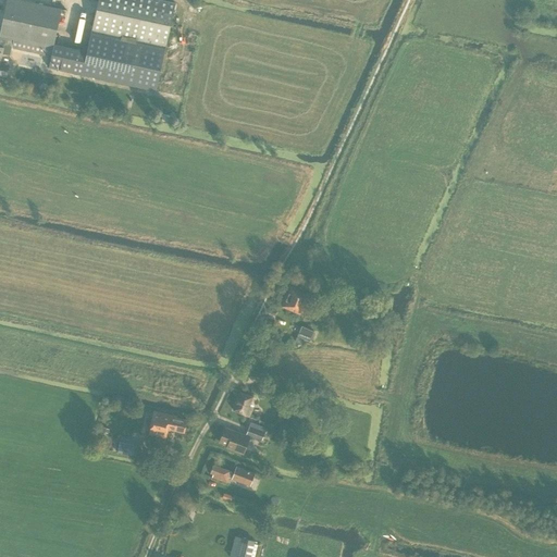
[(0,74),(3,75),(7,73),(7,69),(5,65),(0,64),(0,56),(0,53),(10,56),(12,48),(51,57),(49,67),(156,91),(175,3),(159,0),(98,0),(87,51),(53,45),(61,10),(19,0),(7,0),(0,32),(0,74)]
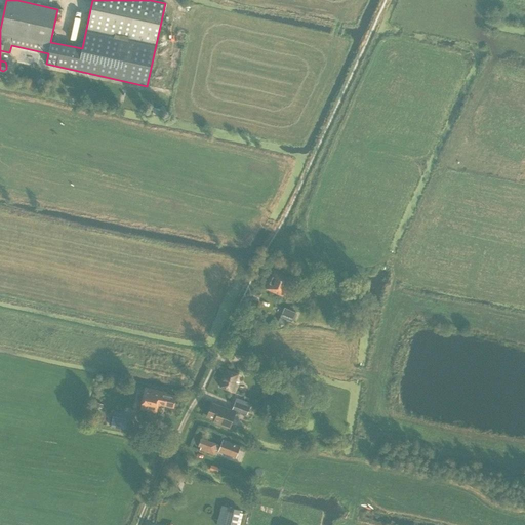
[(164,118),(165,111),(154,108),(152,115),(164,118)]
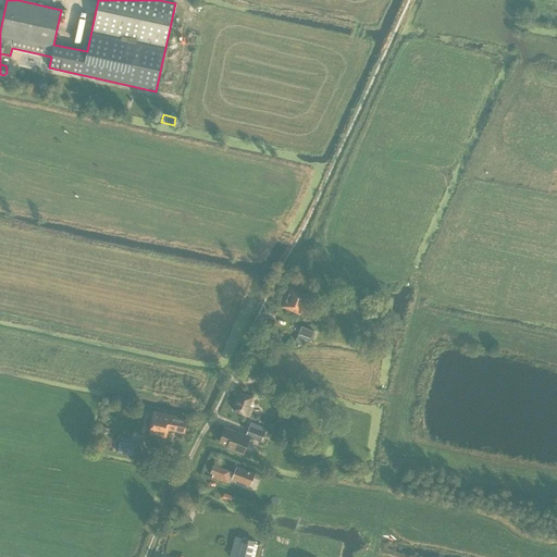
[(301,314),(310,295),(291,286),(282,306),(301,314)]
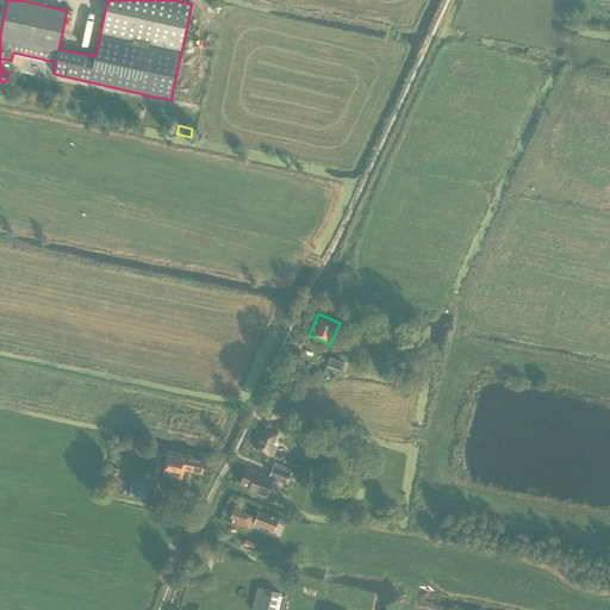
[(343,363),(330,358),(325,368),(338,374),(343,363)]
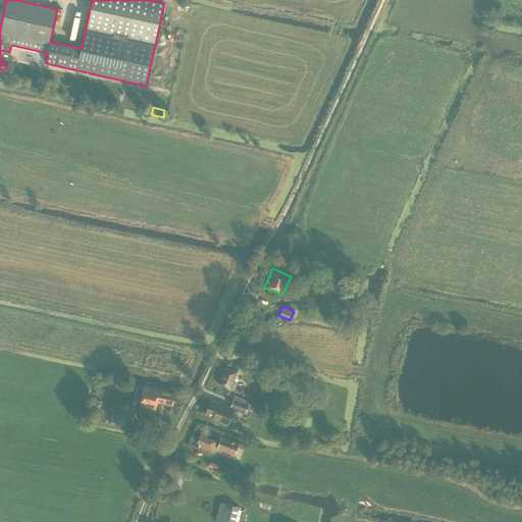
[(270,360),(252,358),(251,364),(269,367),(270,360)]
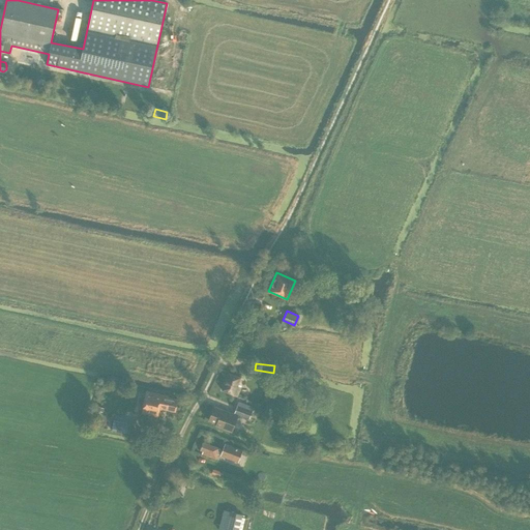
[(240,378),(228,373),(222,390),(236,396),(240,387),(236,386),(240,378)]
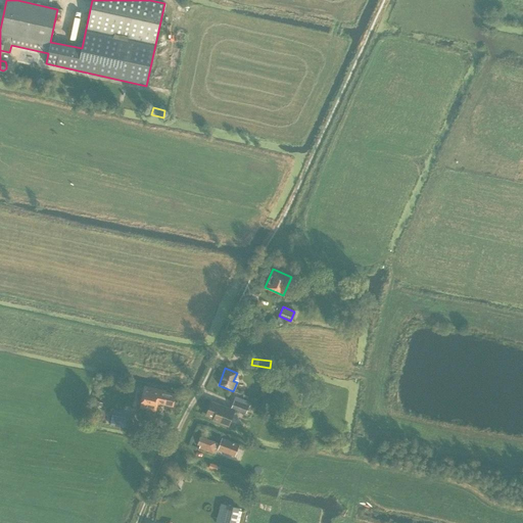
[(240,380),(237,383),(244,390),(247,387),(240,380)]
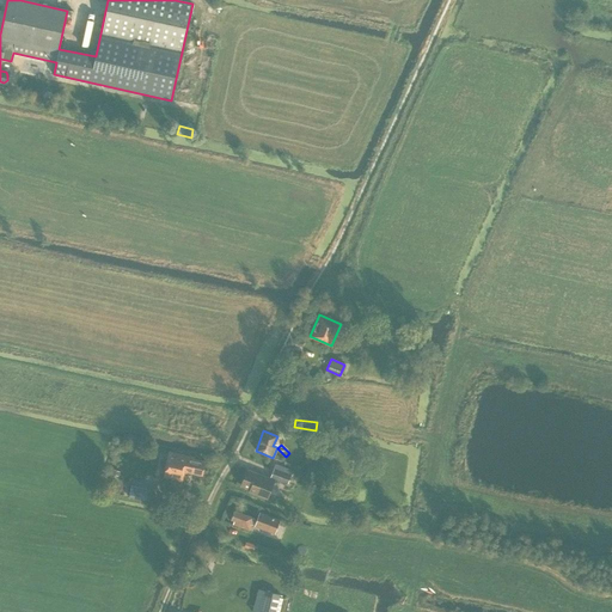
[(305,463),(312,465),(316,452),(308,450),(305,463)]
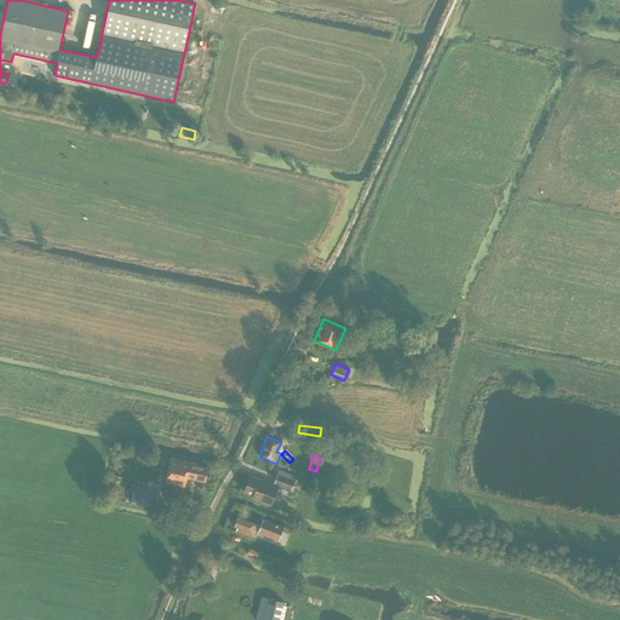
[(197,463),(171,458),(165,483),(184,487),(187,477),(205,481),(208,468),(196,465),(197,463)]
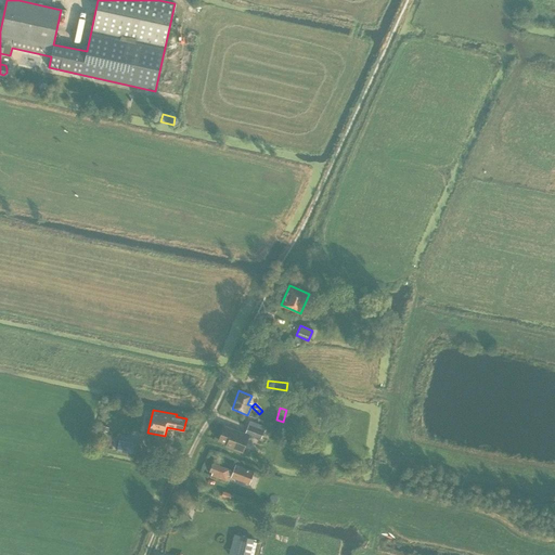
[(249,421),(245,433),(260,439),(265,426),(249,421)]
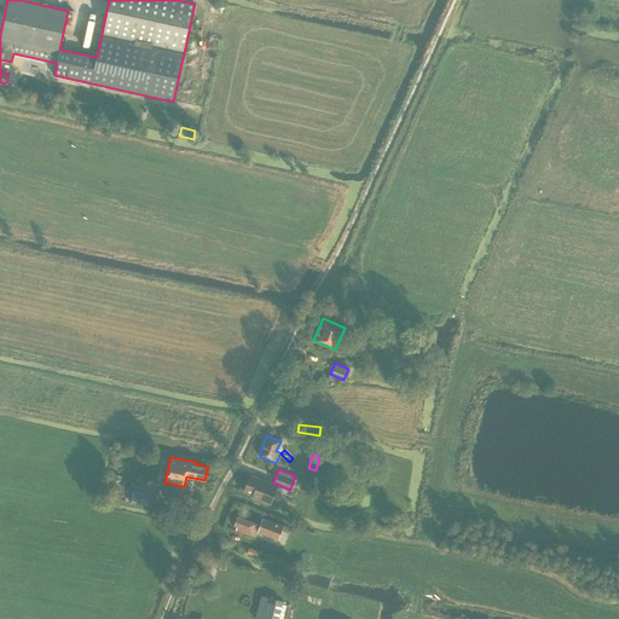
[(249,475),(243,491),(253,495),(252,497),(270,504),(277,485),(249,475)]
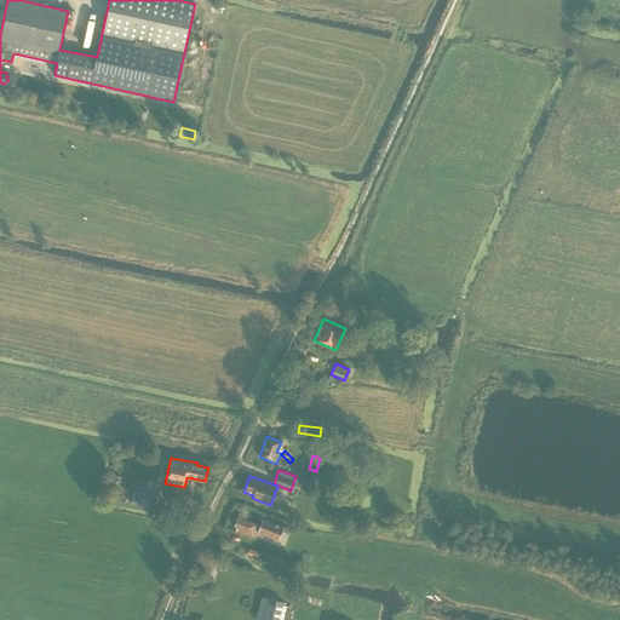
[(311,488),(314,481),(304,477),(302,484),(311,488)]
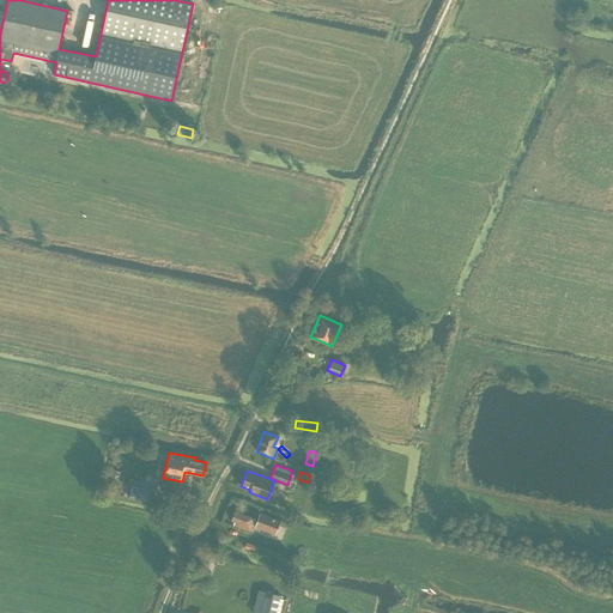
[(129,498),(152,503),(156,486),(133,483),(132,490),(129,490),(128,496),(131,496),(129,498)]
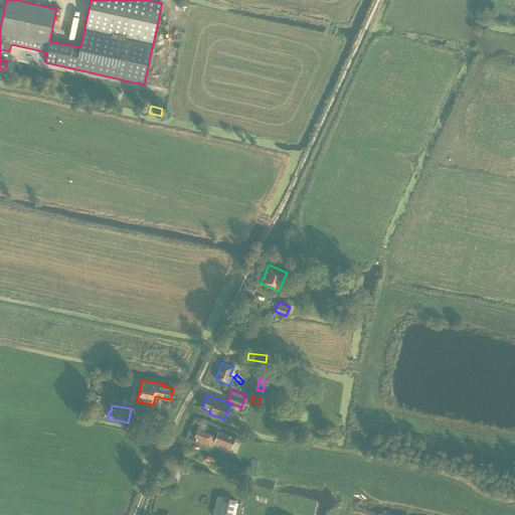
[(218,432),(215,438),(213,438),(214,437),(197,430),(194,438),(197,439),(196,441),(209,447),(211,442),(214,443),(214,444),(230,450),(235,438),(218,432)]
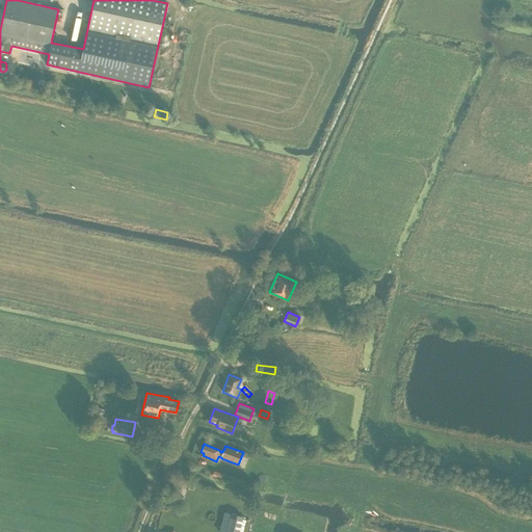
[(239,531),(242,519),(230,515),(224,531),(239,531)]
